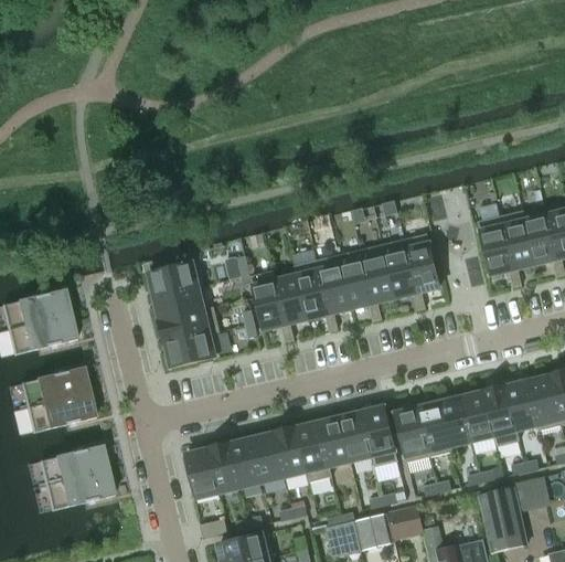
[(513,268),(518,267),(535,264),(523,215),(524,214),(523,210),(500,215),(513,268)]
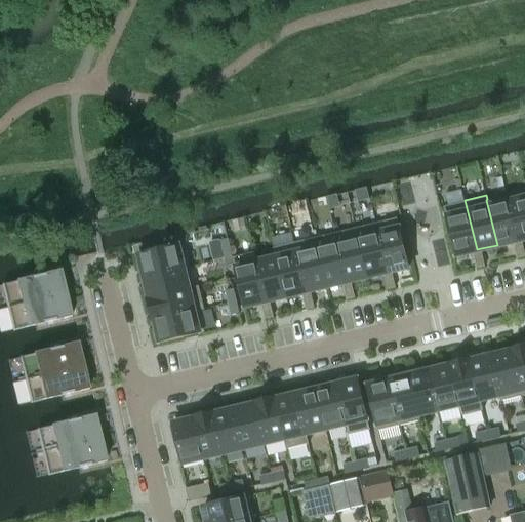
[(497,245),(514,241),(518,240),(508,200),(509,199),(508,195),(487,199),(486,200),(497,245)]
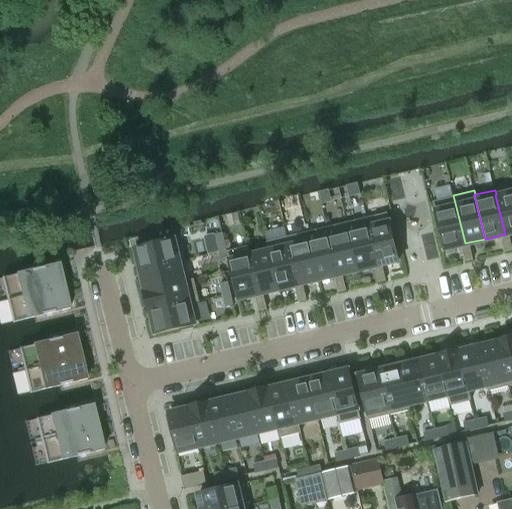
[(505,234),(508,233),(511,232),(511,190),(496,194),(495,195),(505,234)]
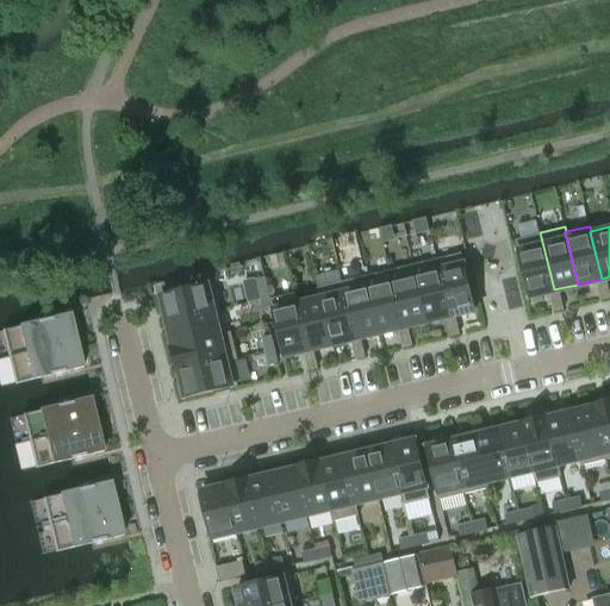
[(529,295),(549,291),(554,289),(540,232),(515,238),(518,252),(517,252),(521,268),(523,268),(529,295)]
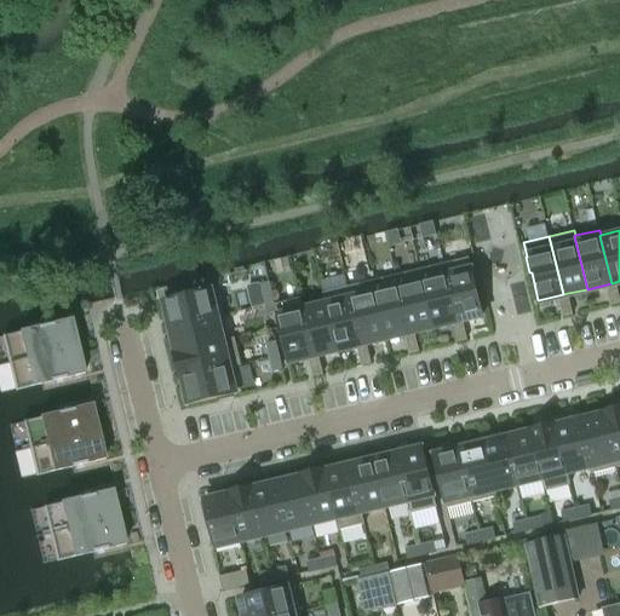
[(469,255),(443,262),(458,320),(463,318),(483,314),(476,286),(478,286),(474,269),(472,269),(469,255)]
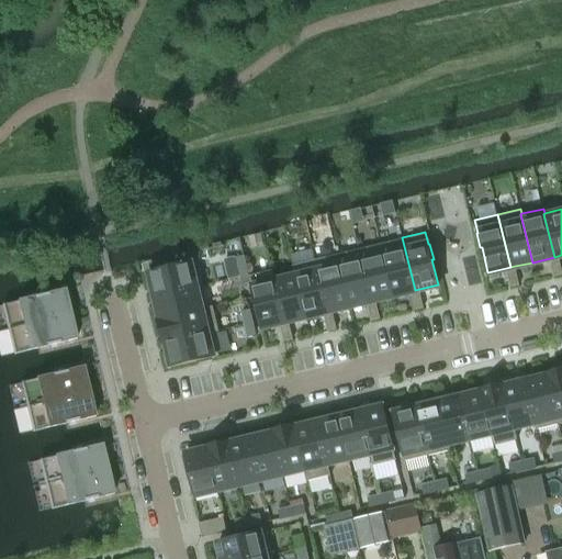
[(402,237),(380,242),(393,295),(411,291),(415,290),(402,237)]
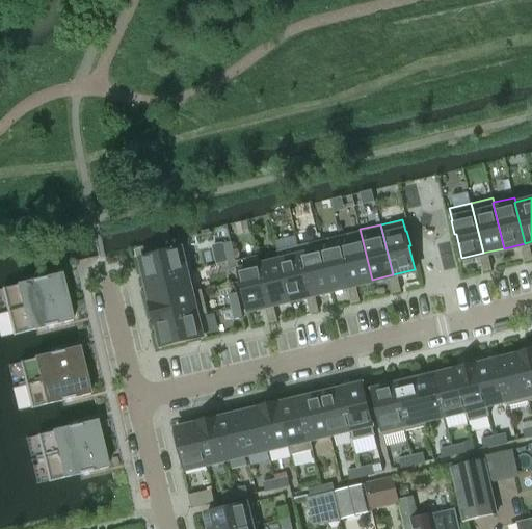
[(344,233),(339,234),(351,285),(355,284),(372,280),(360,229),(344,233)]
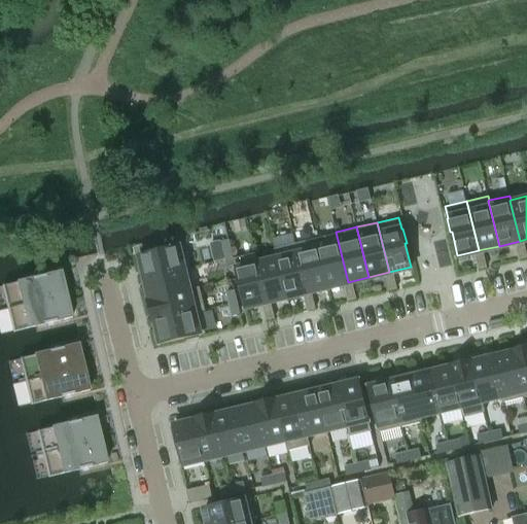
[(336,232),(316,237),(327,287),(344,283),(348,282),(336,232)]
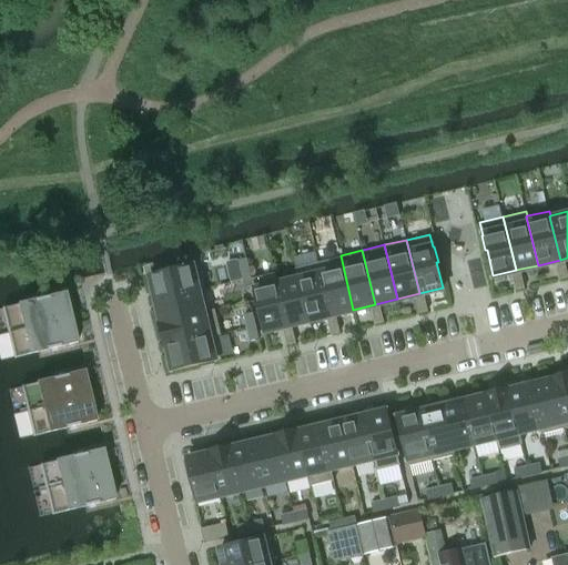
[(341,255),(318,261),(332,314),(335,313),(353,310),(341,255)]
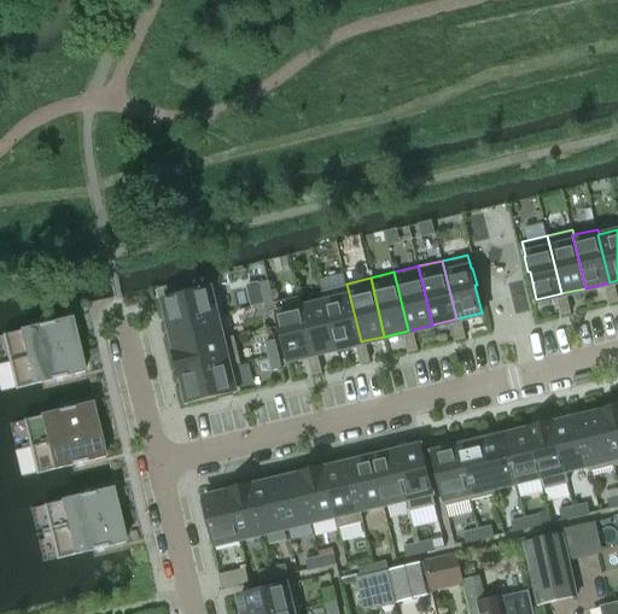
[(268,279),(258,280),(262,294),(272,292),(268,279)]
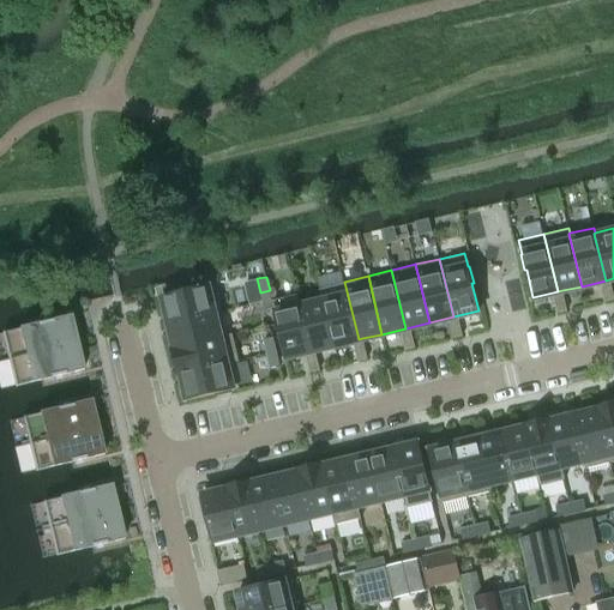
[(602,290),(612,288),(609,279),(606,281),(601,282),(602,290)]
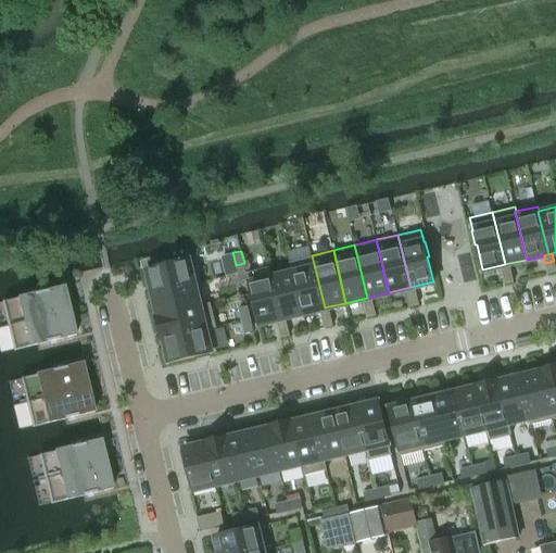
[(312,255),(289,261),(291,271),(292,271),(303,313),(319,309),(325,308),(312,255)]
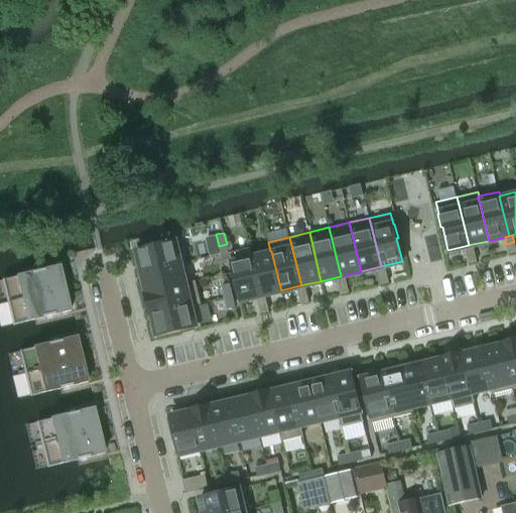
[(136,249),(141,270),(185,260),(180,238),(151,245),(139,248),(136,249)]
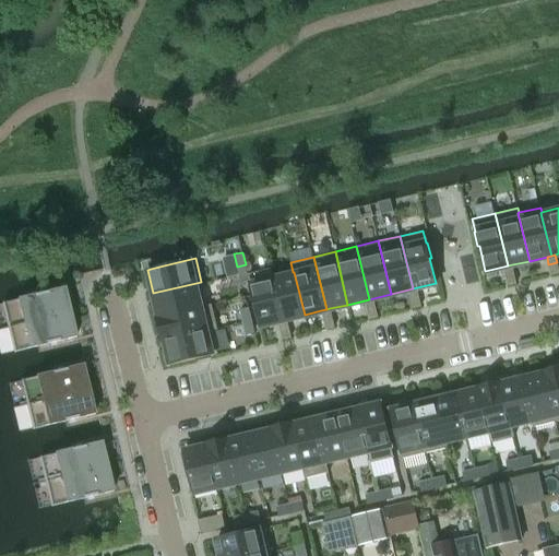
[(151,269),(164,265),(163,258),(149,261),(151,269)]
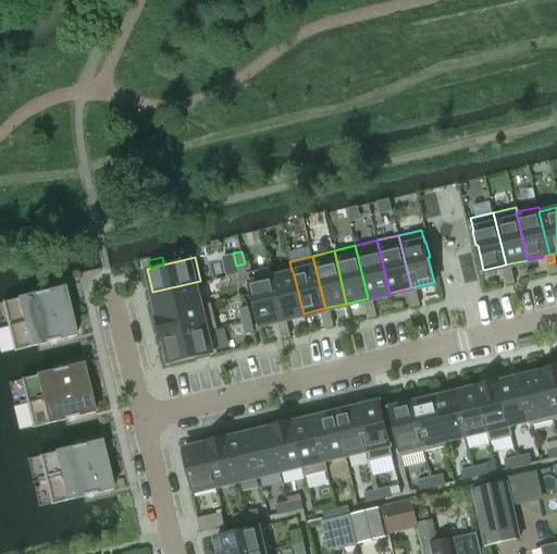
[(556,269),(555,261),(546,263),(548,271),(556,269)]
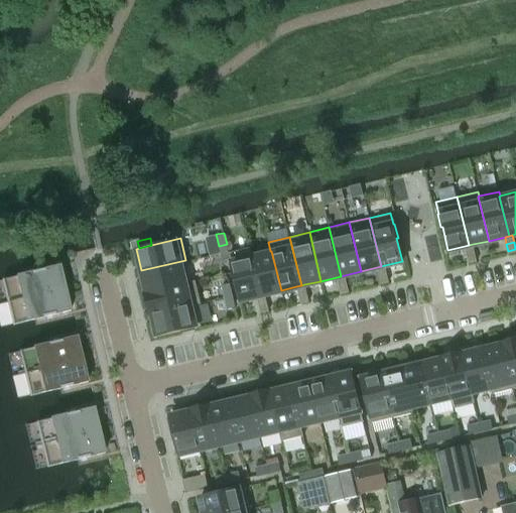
[(227,244),(219,246),(222,258),(230,256),(228,251),(227,244)]
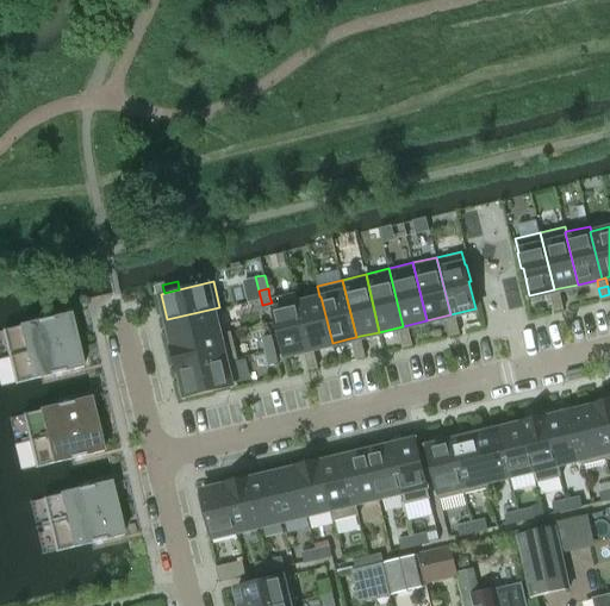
[(551,295),(552,300),(561,298),(559,288),(554,289),(549,291),(551,295)]
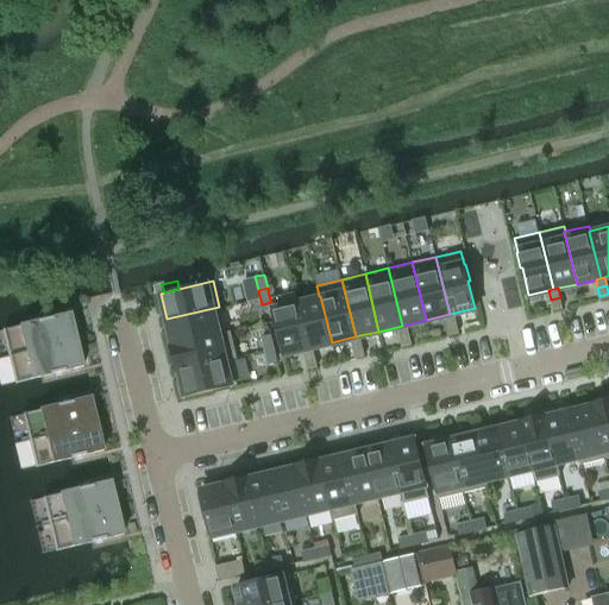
[(295,290),(269,296),(271,302),(272,308),(283,354),(303,350),(308,348),(296,301),(297,301),(295,290)]
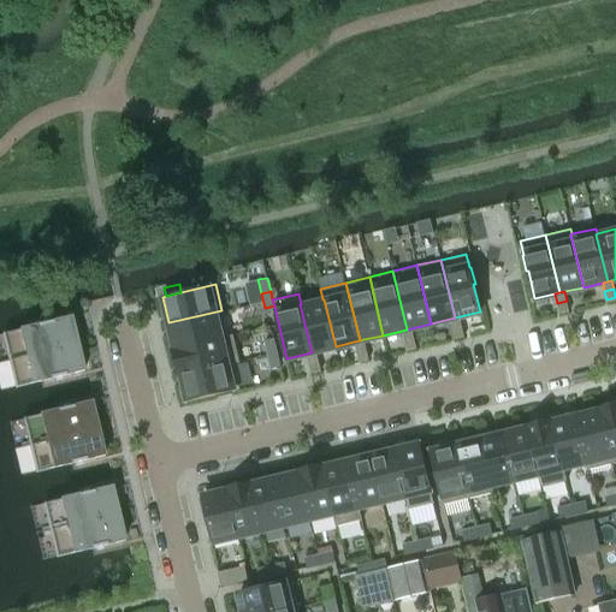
[(301,304),(300,304),(312,352),(317,351),(336,346),(324,299),(323,299),(301,304)]
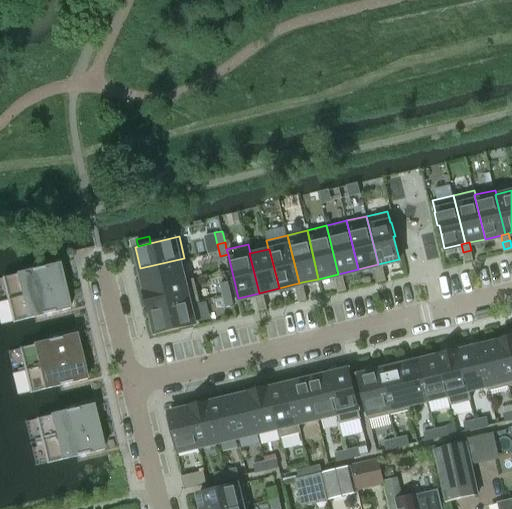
[(471,250),(463,252),(464,259),(472,257),(471,250)]
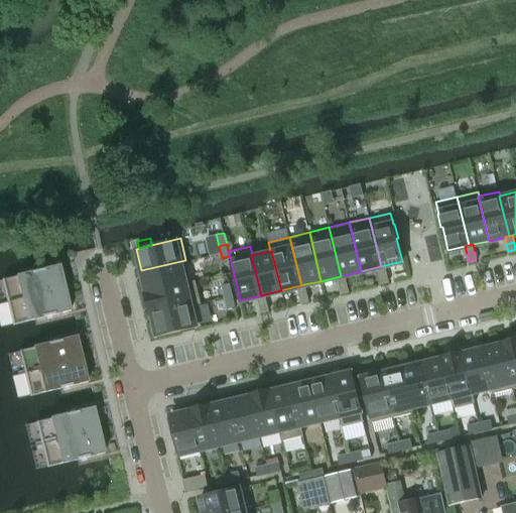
[(190,281),(190,280),(185,260),(141,270),(146,291),(190,281)]
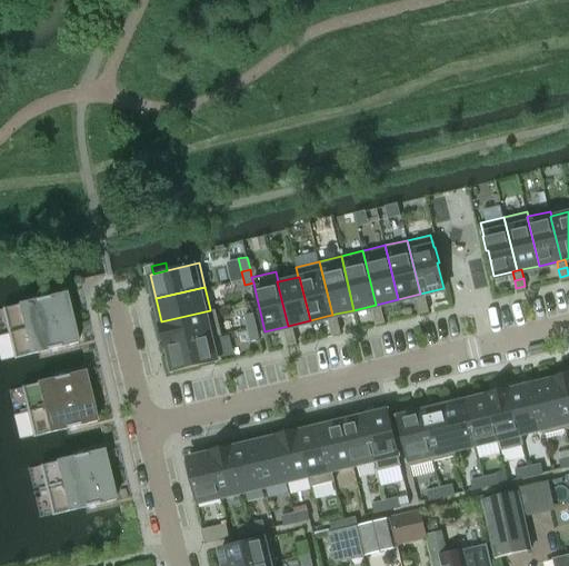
[(2,306),(8,331),(71,316),(65,290),(60,291),(60,293),(48,295),(33,298),(2,306)]
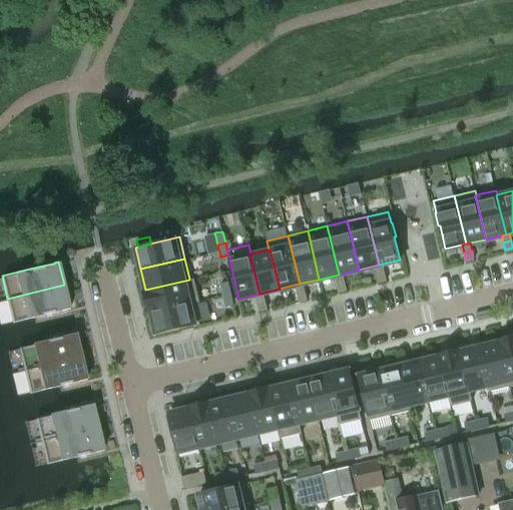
[(379,265),(375,266),(377,274),(385,272),(383,264),(379,265)]
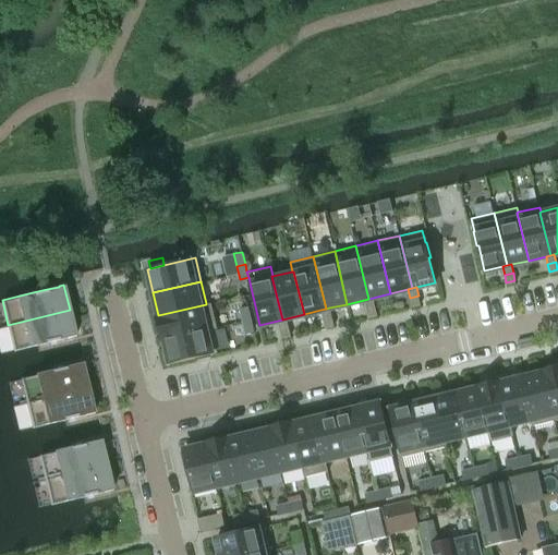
[(419,296),(410,298),(411,305),(415,304),(420,303),(419,296)]
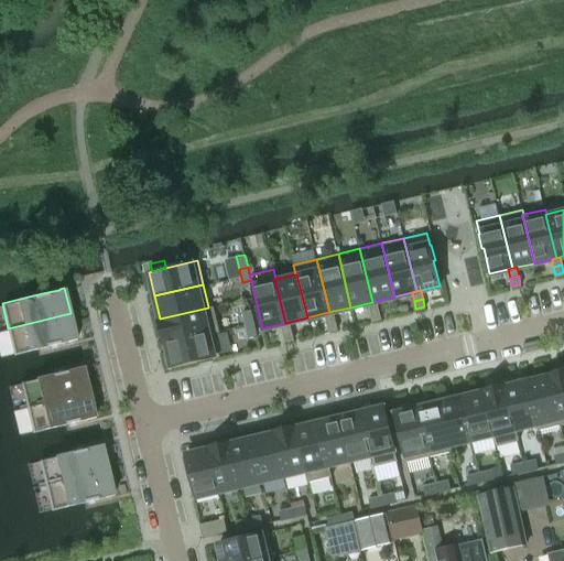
[(372,302),(368,303),(370,311),(379,309),(377,301),(372,302)]
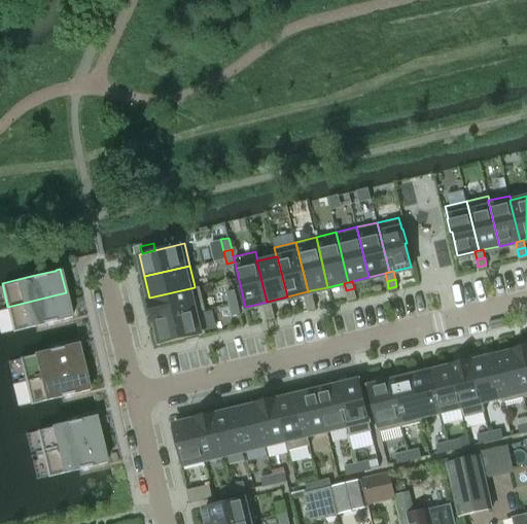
[(154,319),(200,309),(200,310),(205,309),(200,285),(195,286),(195,287),(149,298),(149,299),(154,319)]
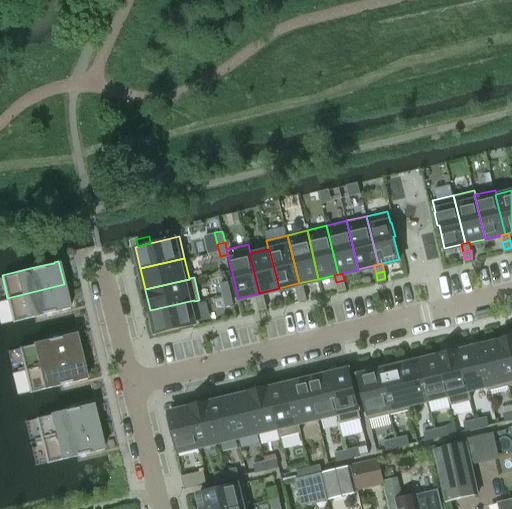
[(220,281),(222,293),(230,291),(228,280),(220,281)]
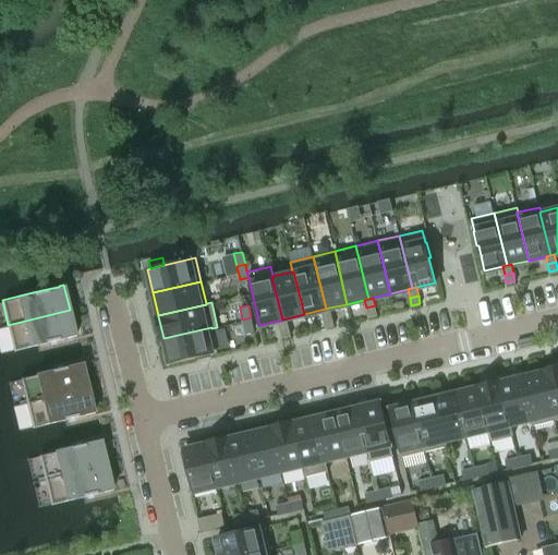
[(375,305),(366,308),(368,316),(373,315),(377,314),(375,305)]
